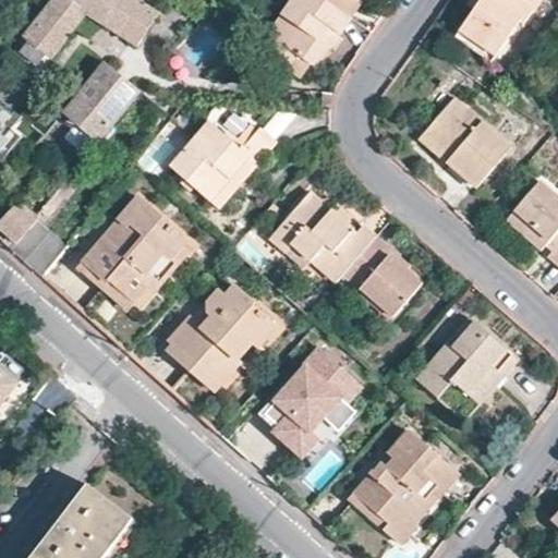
[(53,0),(47,9),(73,28),(87,10),(128,36),(140,45),(159,14),(137,0),(53,0)]
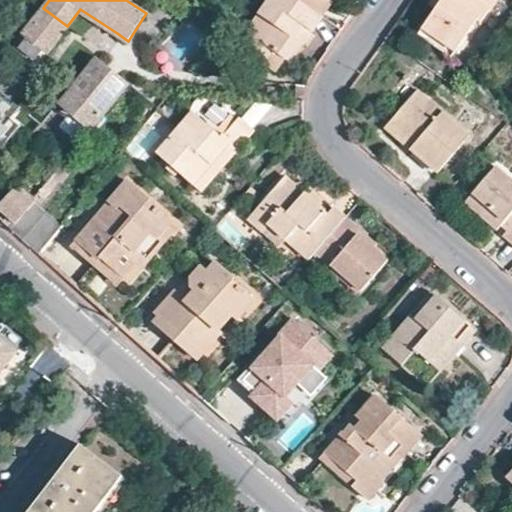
[(322,13),(304,0),(263,0),(248,21),(253,26),(242,41),(265,57),(269,49),(281,58),(295,39),(292,37),(302,23),(310,29),(322,13)]
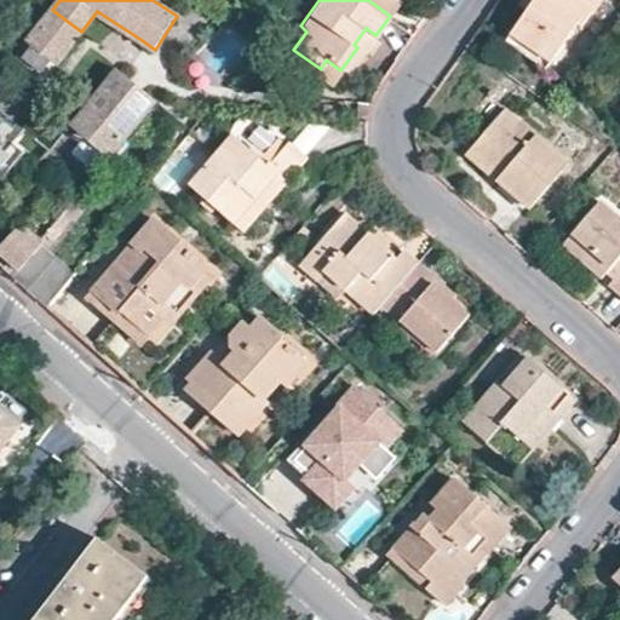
[(368,0),(390,16),(401,0),(368,0)]
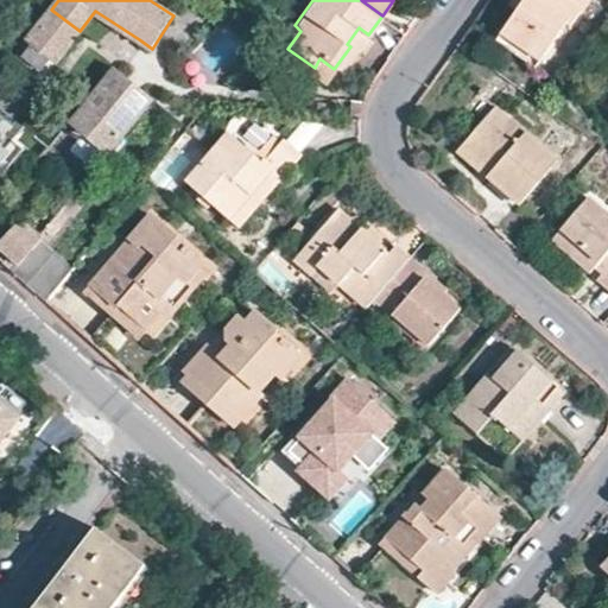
[(570,27),(589,0),(521,0),(501,29),(540,58),(565,24),(570,27)]
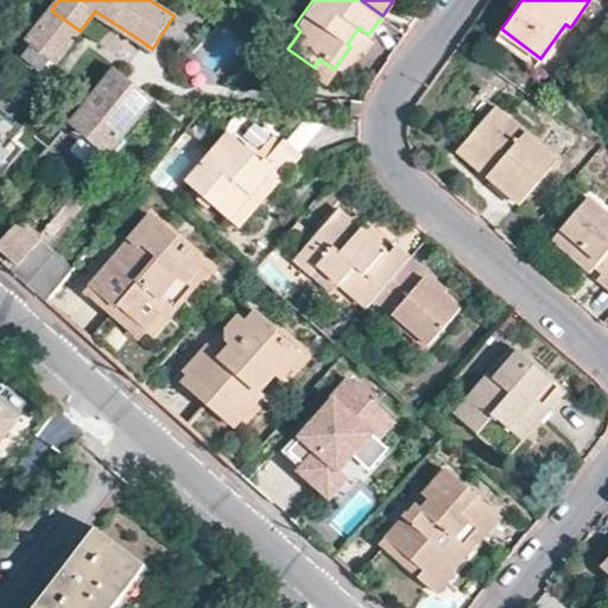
[(80,31),(51,10),(14,57),(43,80),(80,31)]
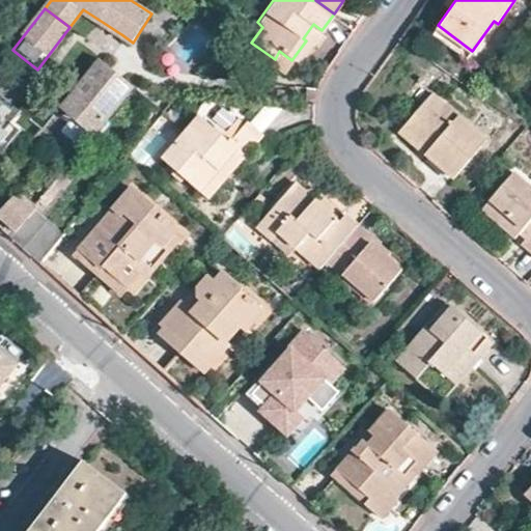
[(297,64),(322,30),(313,24),(303,38),(306,40),(291,60),(297,64)]
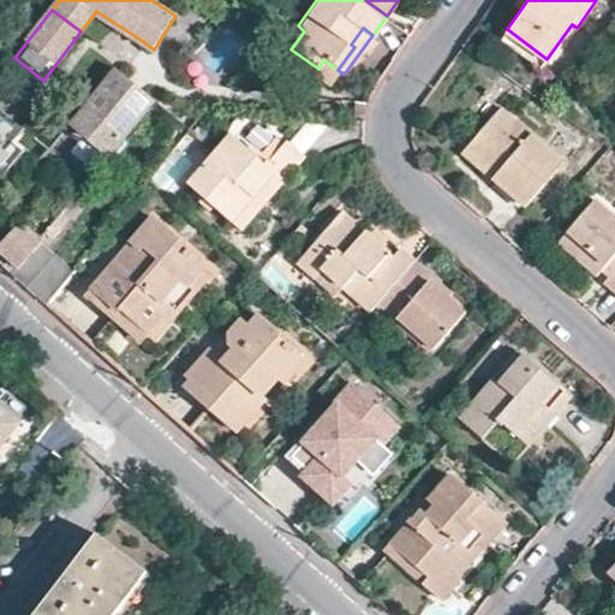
[(547,59),(507,29),(501,39),(541,69),(547,59)]
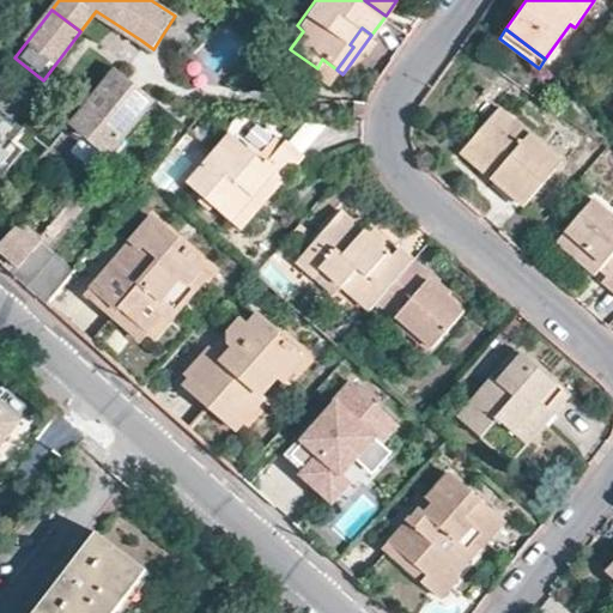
[(337,70),(322,59),(317,68),(311,76),(316,80),(332,91),(343,74),(337,70)]
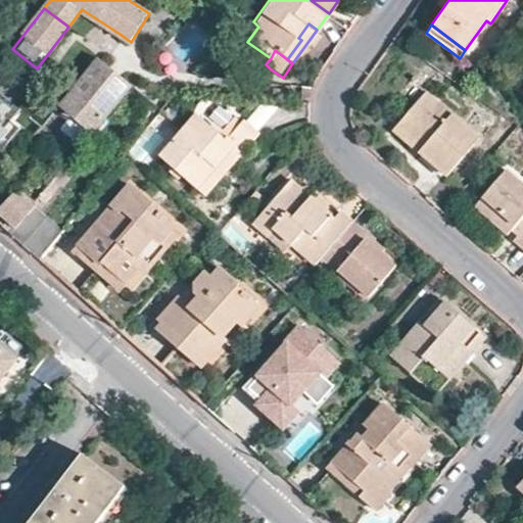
[(98,56),(59,103),(93,132),(131,84),(101,58),(98,56)]
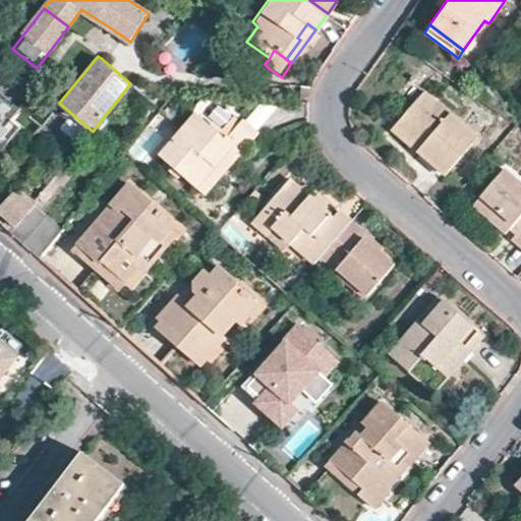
[(0,153),(20,128),(11,120),(21,109),(0,91),(0,153)]
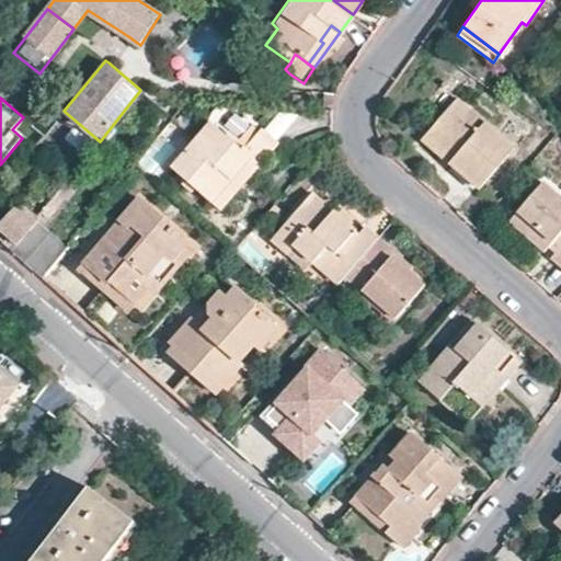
[(454,98),(423,134),(450,157),(446,162),(477,187),(513,146),(454,98)]
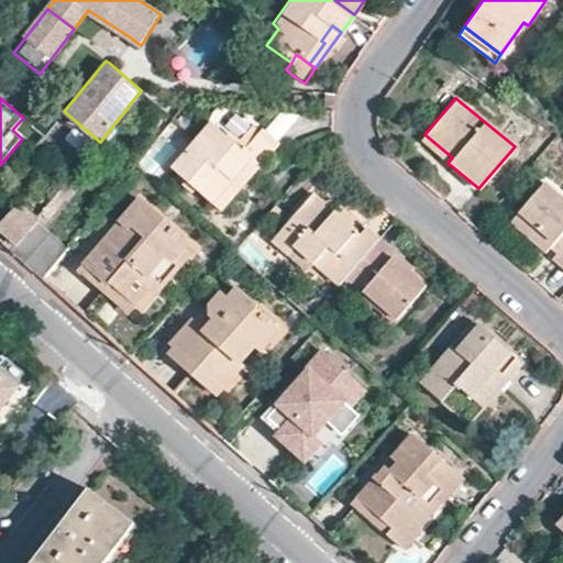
[(178,114),(172,122),(186,134),(191,127),(178,114)]
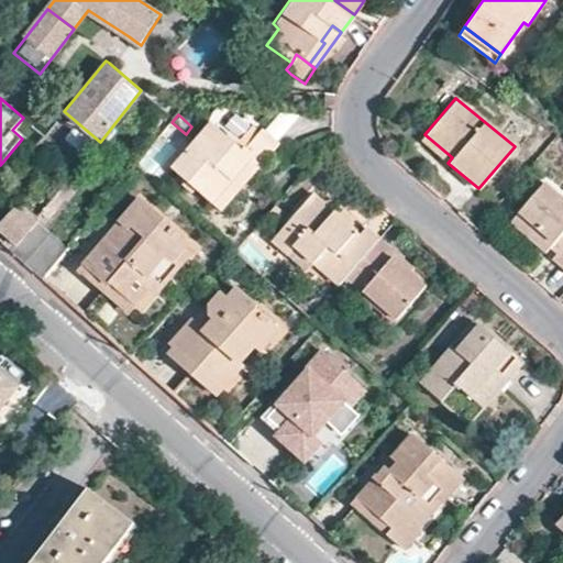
[(217,211),(236,188),(228,181),(245,162),(253,168),(275,143),(257,129),(238,152),(206,124),(167,169),(217,211)]
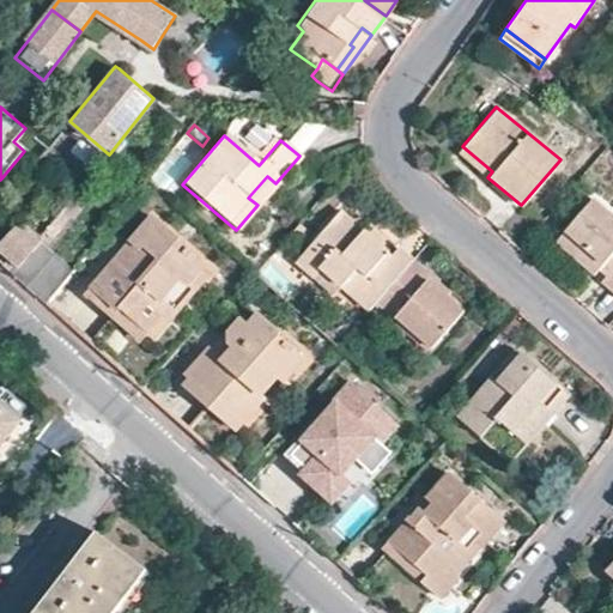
[(492,171),(462,146),(457,152),(487,177),(492,171)]
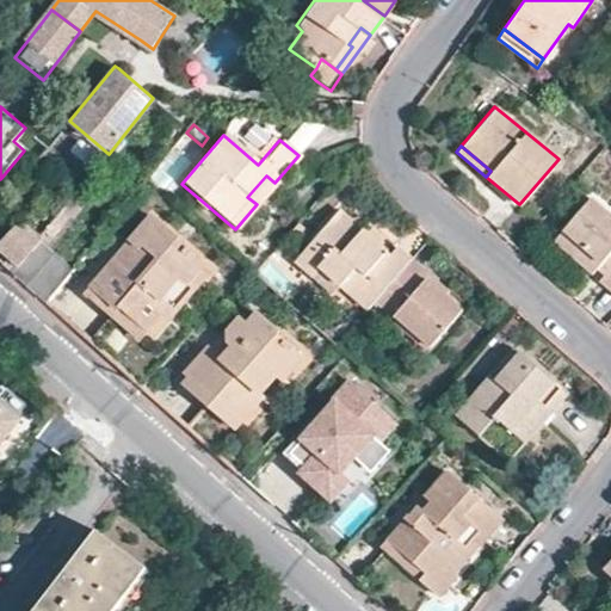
[(247,197),(257,204),(275,183),(266,176),(247,197)]
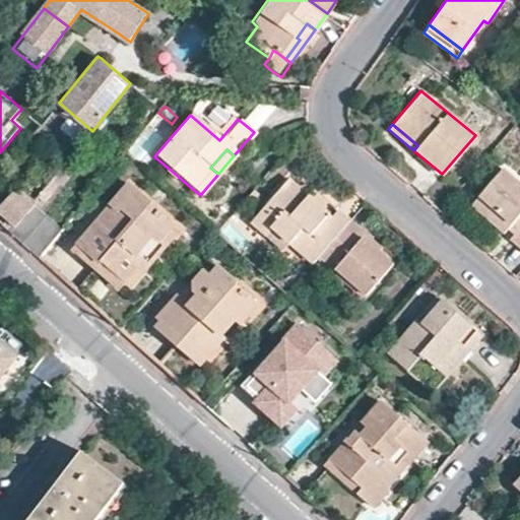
[(519,187),(497,167),(466,204),(500,233),(516,214),(519,217),(519,219),(506,238),(519,249),(519,187)]
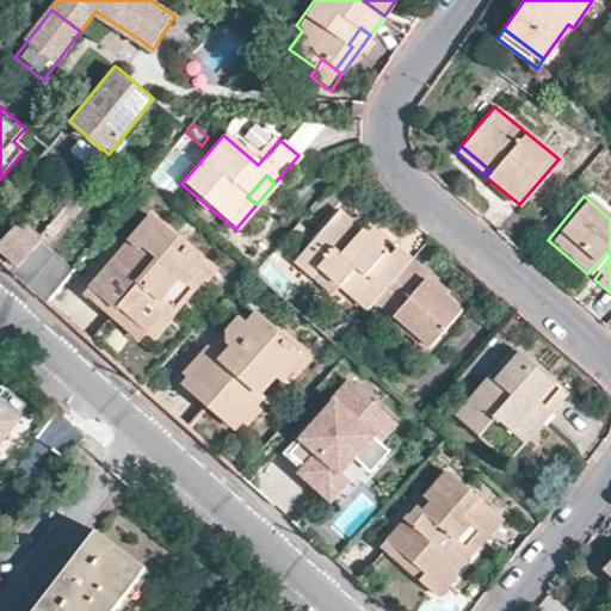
[(339,287),(365,309),(374,301),(411,258),(396,246),(389,254),(363,230),(340,210),(295,261),(312,277),(319,267),(339,287)]
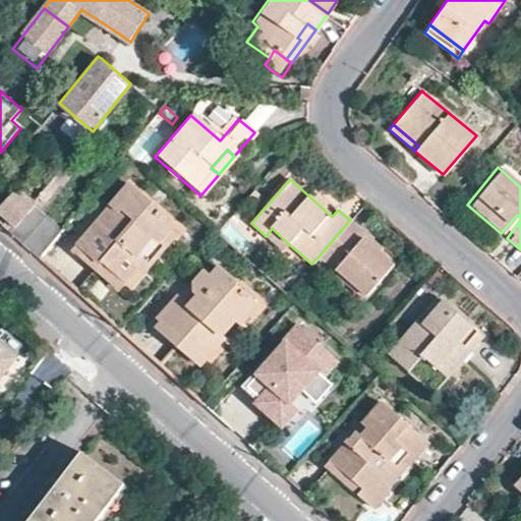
[(5,224),(37,249),(60,222),(12,182),(0,196),(0,210),(10,219),(5,224)]
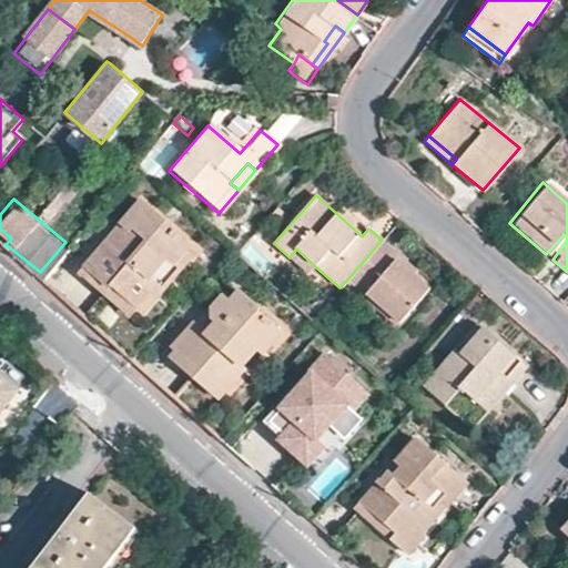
[(103,237),(82,263),(105,284),(108,282),(134,304),(149,286),(155,279),(146,273),(161,255),(176,266),(190,250),(175,239),(179,233),(137,199),(118,221),(123,226),(110,243),(103,237)]
